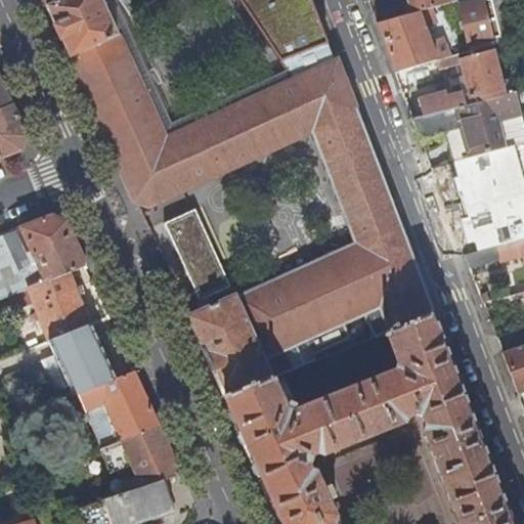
[(42,0),(90,103),(134,200),(148,205),(312,131),(355,245),(235,298),(234,296),(187,316),(224,396),(294,368),(286,349),(306,340),(313,354),(350,337),(344,323),(364,314),(375,337),(432,313),(336,61),(165,140),(100,0),(42,0)]
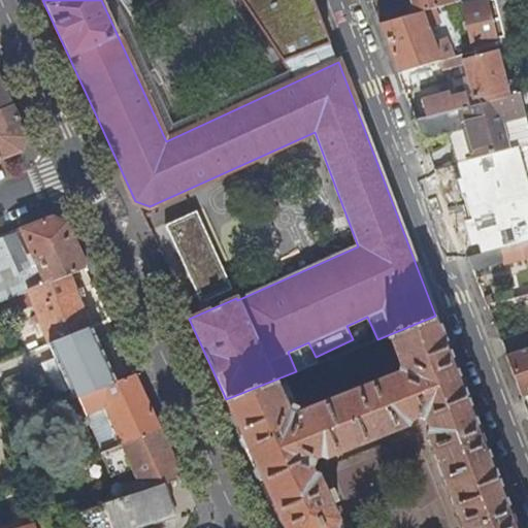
[(120,0),(134,19),(159,0),(120,0)]
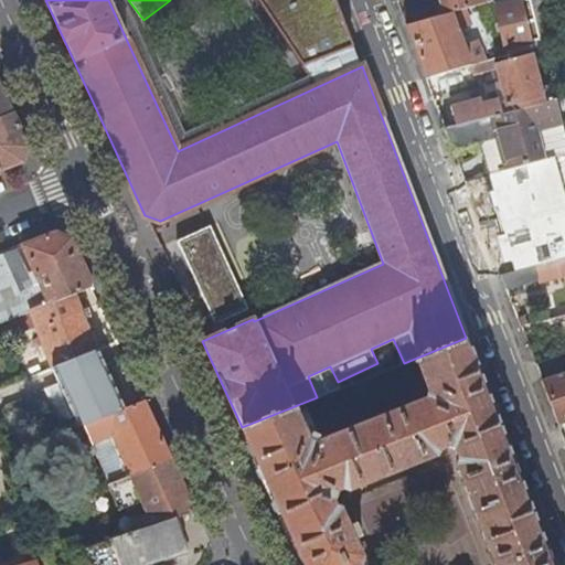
[(337,0),(336,0),(302,0),(307,11),(337,0)]
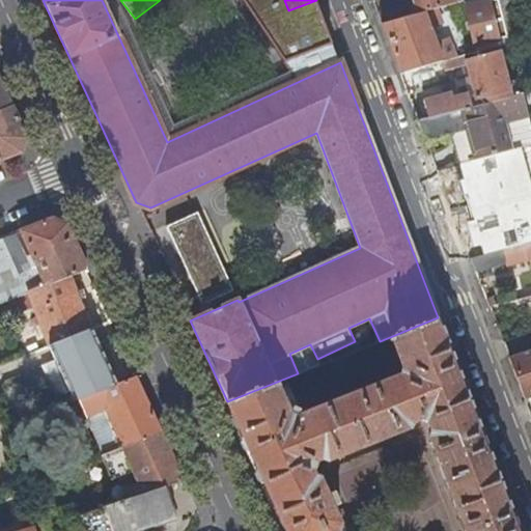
[(407,0),(412,16),(436,9),(456,4),(455,0),(407,0)]
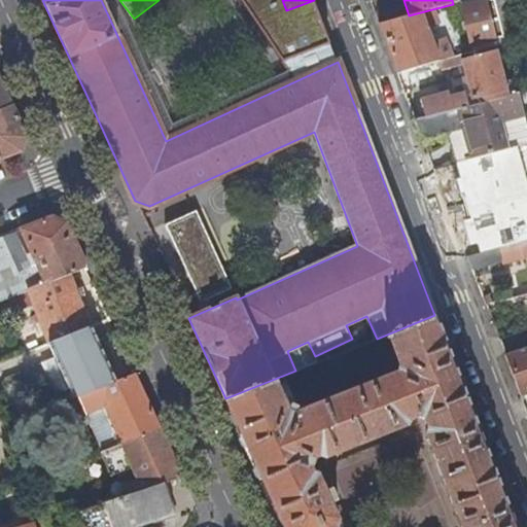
[(471,45),(494,39),(485,2),(462,7),(471,45)]
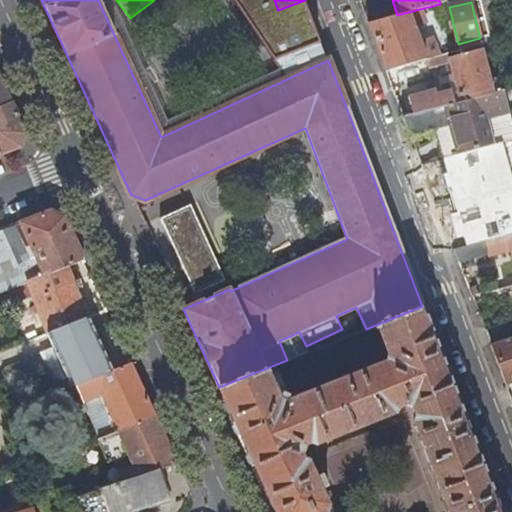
[(426,24),(420,9),(397,15),(368,23),(378,50),(386,71),(427,60),(441,56),(433,37),(419,40),(414,27),(426,24)]
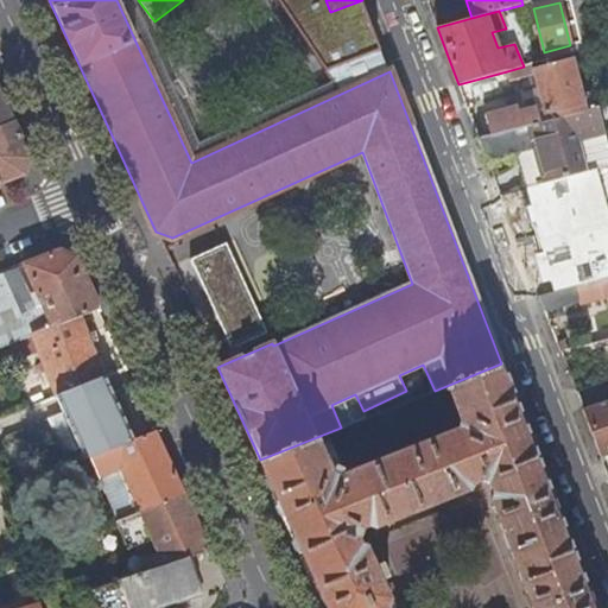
[(502,132),(599,107),(595,93),(586,95),(574,54),(553,58),(556,64),(534,70),(532,64),(524,67),(507,71),(510,80),(534,74),(543,107),(520,113),(518,107),(496,113),(502,132)]
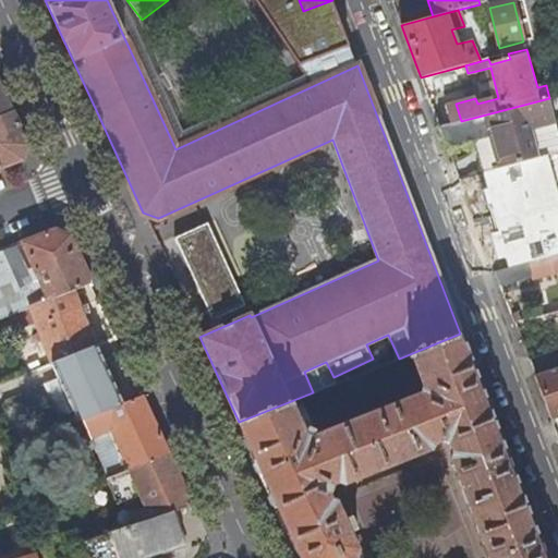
[(0,117),(14,111),(5,92),(0,79),(0,117)]
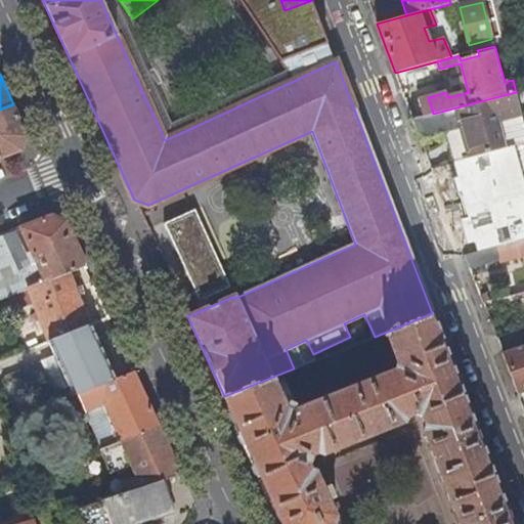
[(519,104),(516,92),(433,114),(412,119),(421,139),(464,128),(472,158),(504,148),(495,120),(521,113),(519,104)]
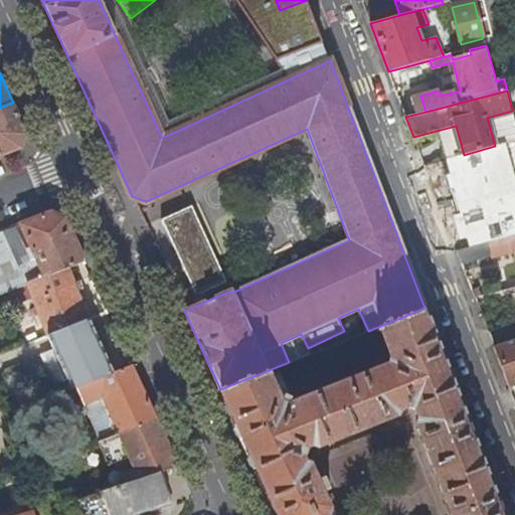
[(0,108),(0,156),(22,148),(27,134),(20,118),(13,103),(0,108)]
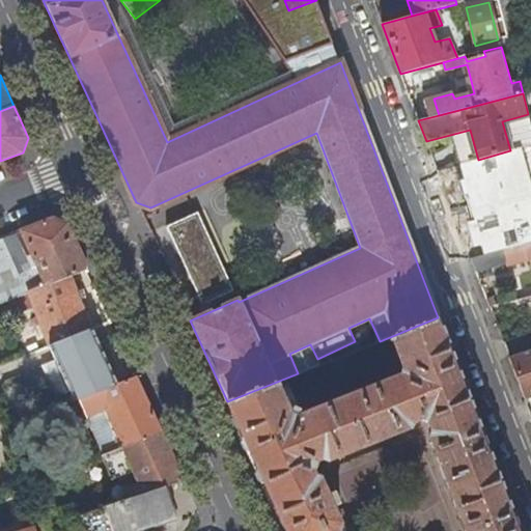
[(530,144),(510,150),(478,160),(438,170),(446,192),(530,169),(530,144)]
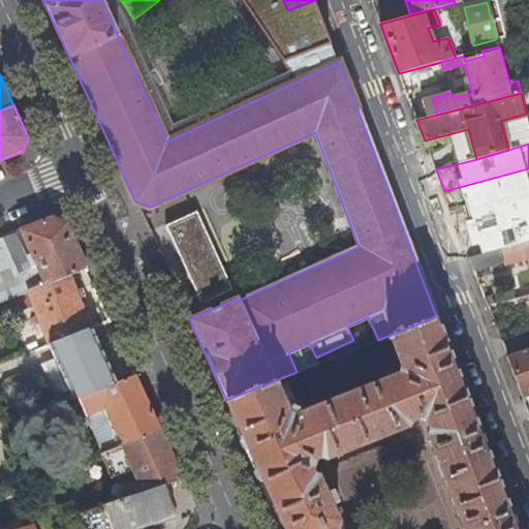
[(231,288),(196,211),(165,224),(200,303),(231,288)]
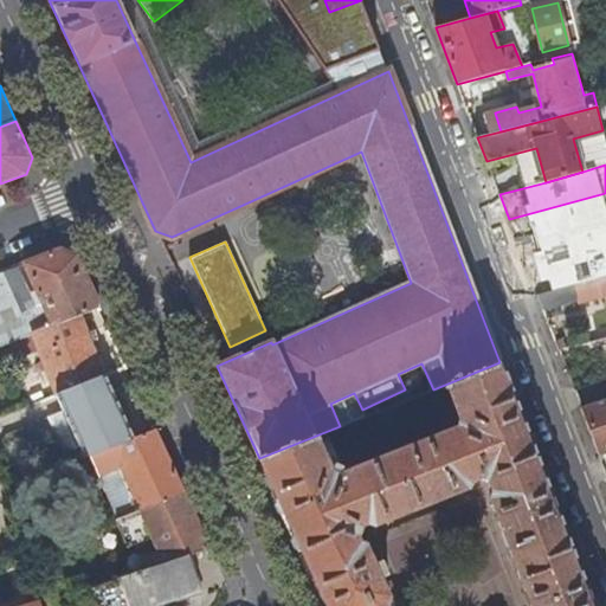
[(605,243),(526,264),(537,294),(591,279),(599,277),(605,275),(605,243)]
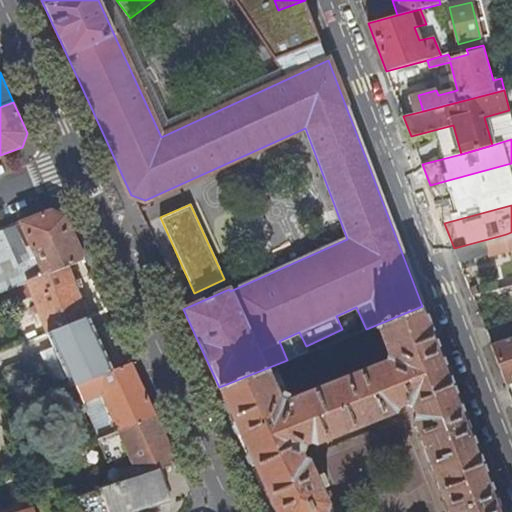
[(68,265),(84,259),(73,234),(65,216),(52,210),(0,230),(0,291),(27,281),(35,278),(68,265)]
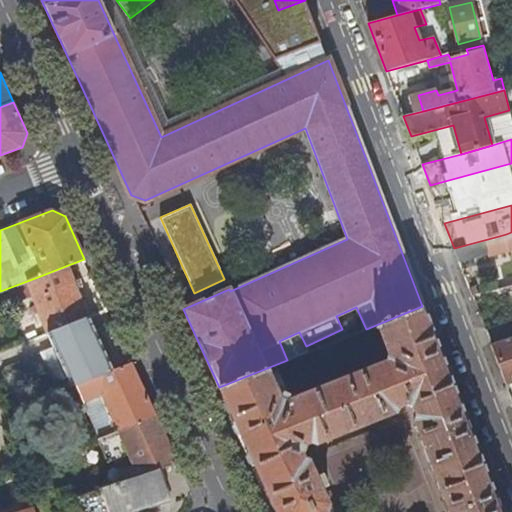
[(499,236),(454,248),(459,261),(503,250),(499,236)]
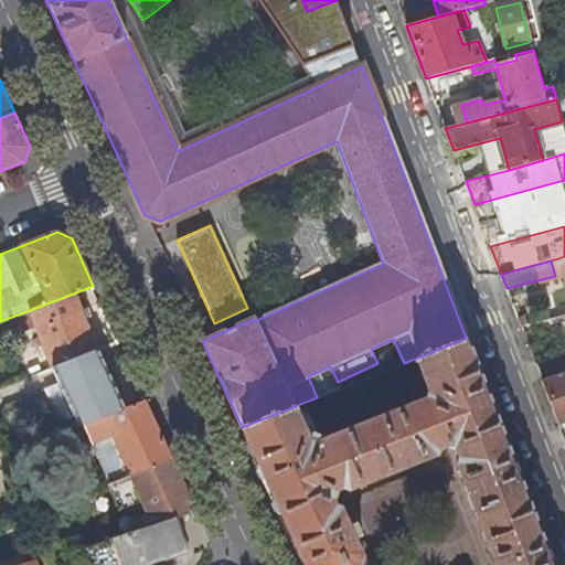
[(54,366),(99,349),(75,292),(39,307),(30,310),(54,366)]
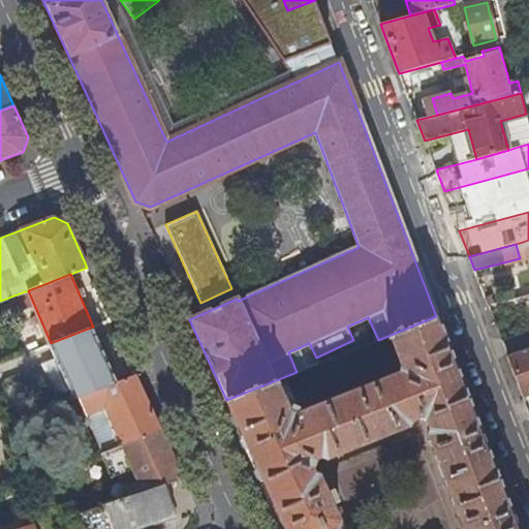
[(518,528),(436,316),(378,340),(297,372),(226,400),(285,528),(339,528),(341,528),(331,506),(338,503),(339,500),(336,494),(335,492),(332,490),(324,493),(318,477),(313,476),(309,467),(313,459),(317,458),(320,457),(325,459),(406,427),(408,422),(415,418),(417,417),(426,422),(430,431),(428,436),(463,528),(518,528)]
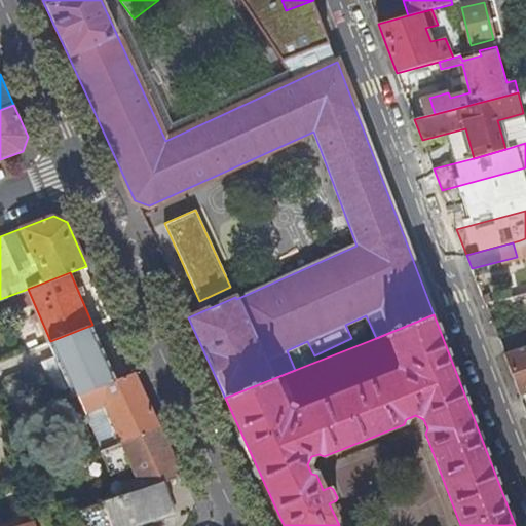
[(80,396),(117,380),(111,368),(116,366),(106,342),(101,344),(92,325),(50,341),(70,387),(76,385),(80,396)]
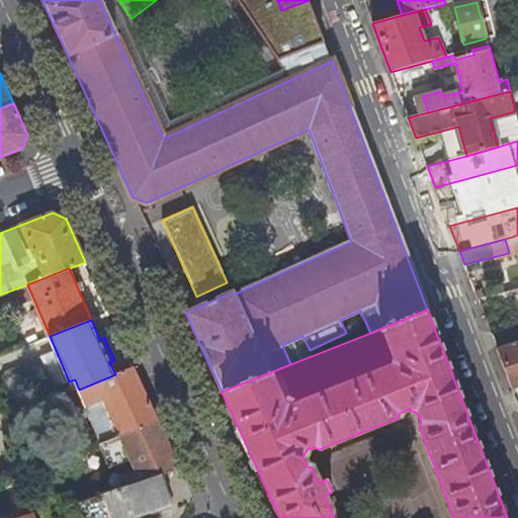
[(517,341),(497,349),(508,377),(511,386),(517,384),(517,341)]
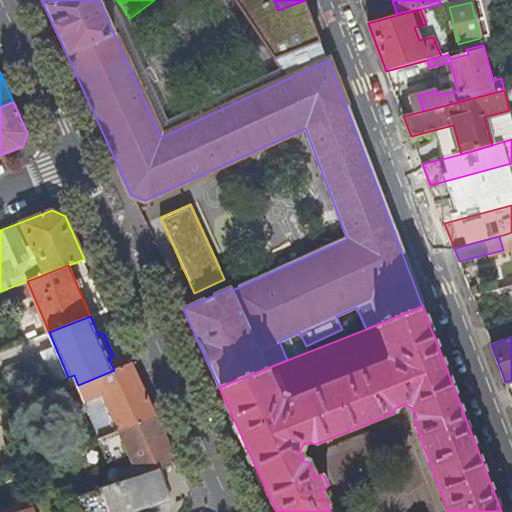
[(144,390),(132,363),(114,370),(78,385),(100,439),(118,431),(156,416),(144,390)]
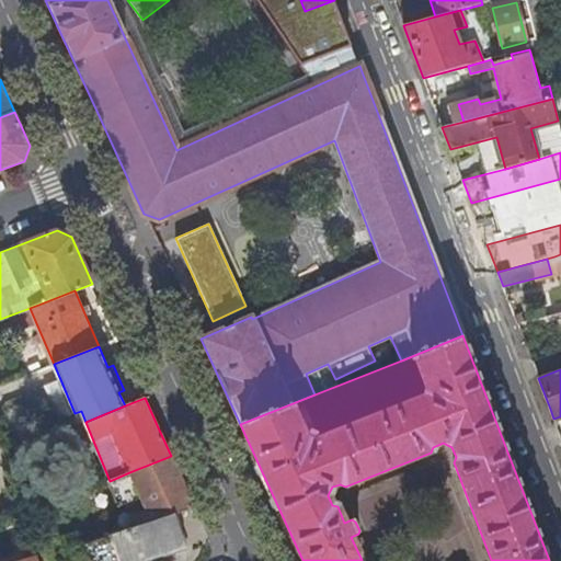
[(110,481),(107,481),(119,511),(142,501),(148,514),(134,518),(137,527),(174,515),(194,507),(184,485),(171,456),(129,472),(110,481)]
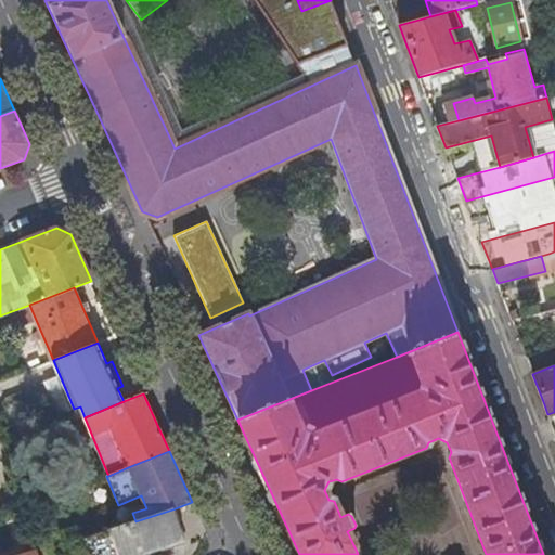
[(172,510),(136,521),(84,538),(89,554),(142,554),(182,542),(172,510)]
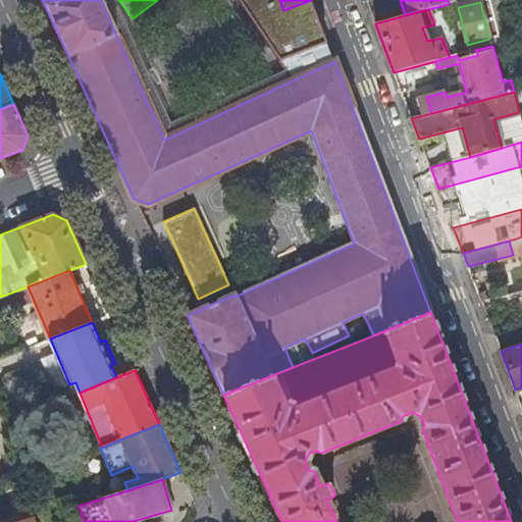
[(13,512),(29,507),(19,482),(5,487),(13,512)]
